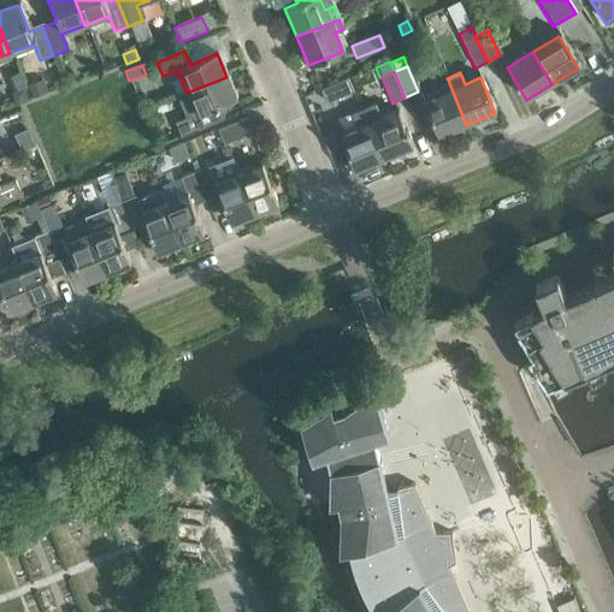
[(214,125),(223,122),(218,107),(236,100),(226,77),(187,93),(176,97),(186,120),(175,124),(181,138),(214,125)]
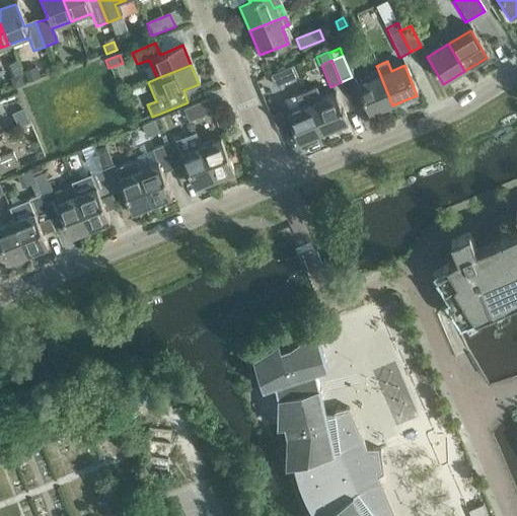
[(268,77),(273,88),(295,80),(291,69),(268,77)]
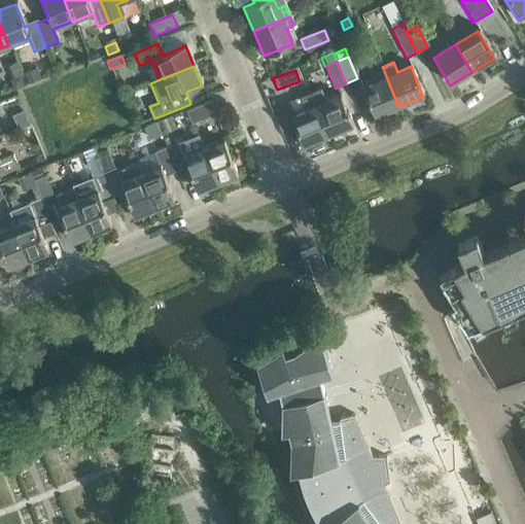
[(398,107),(384,71),(375,75),(377,80),(361,86),(374,117),(398,107)]
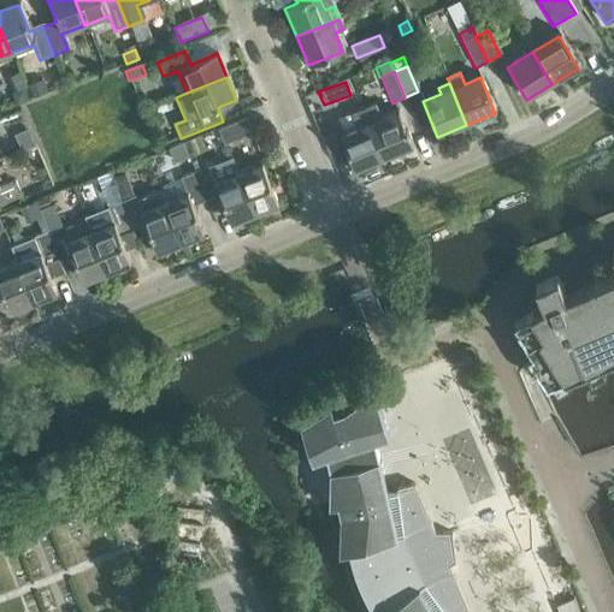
[(42,84),(29,90),(33,99),(46,94),(42,84)]
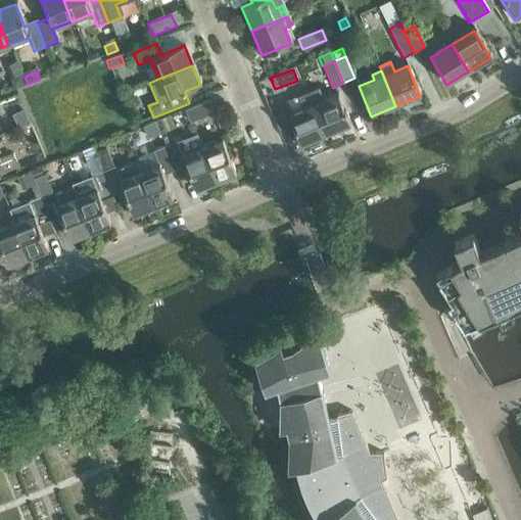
[(14,79),(12,84),(14,89),(24,86),(20,76),(14,79)]
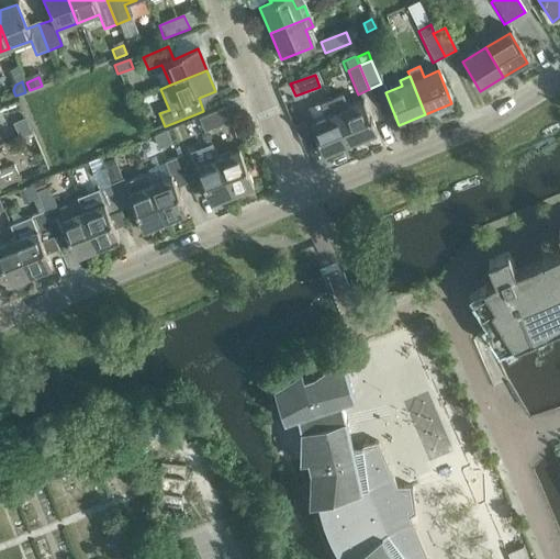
[(329,102),(349,146),(376,135),(361,103),(346,110),(340,98),(329,102)]
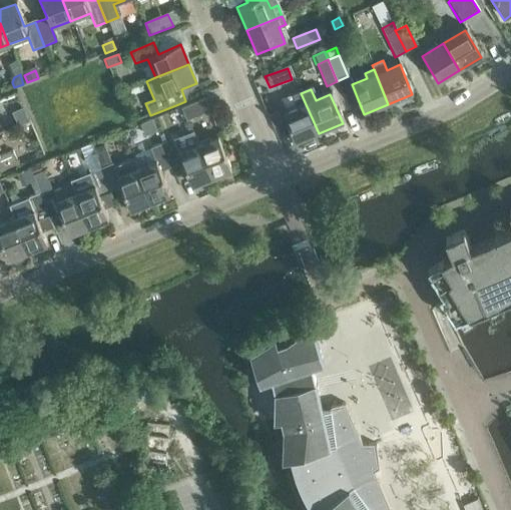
[(319,133),(301,93),(292,97),(296,108),(282,114),(295,144),(319,133)]
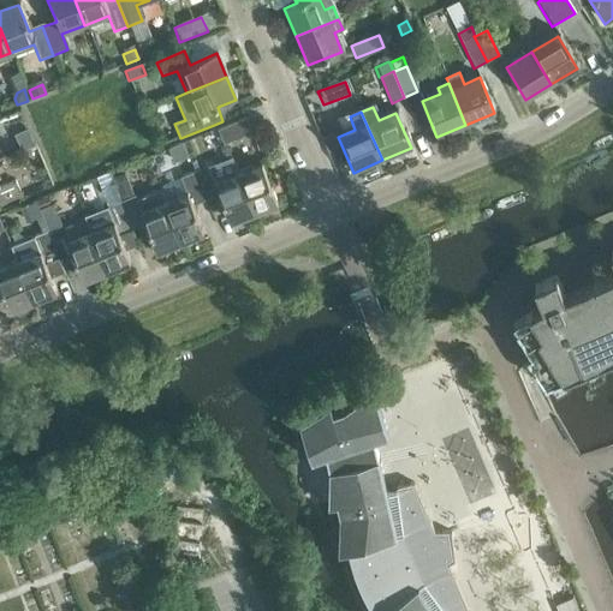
[(219,131),(224,145),(251,135),(245,120),(219,131)]
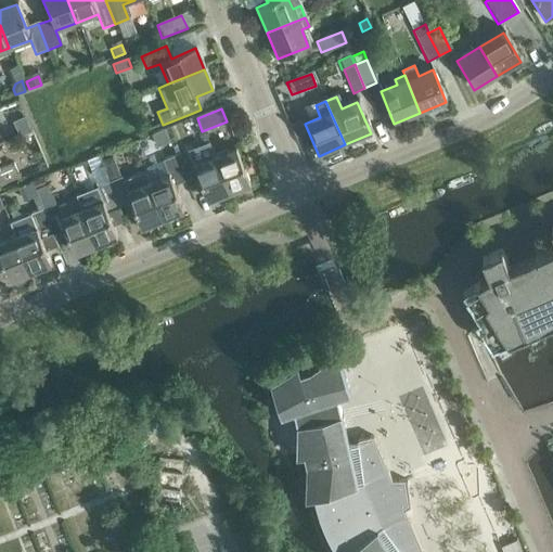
[(163,131),(151,137),(156,149),(167,143),(163,131)]
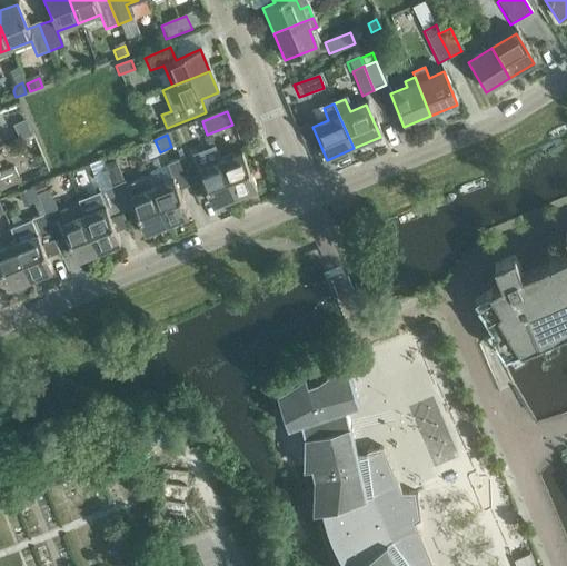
[(219,162),(234,200),(256,191),(240,155),(219,162)]
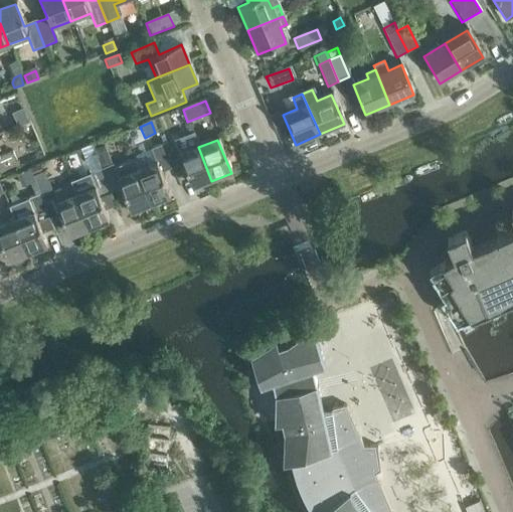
[(163,147),(162,147),(171,170),(172,170),(183,166),(192,189),(211,181),(198,147),(178,155),(173,143),(163,147)]
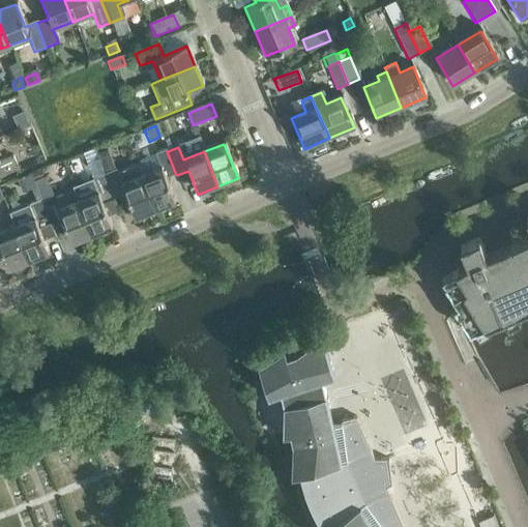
[(106,151),(95,155),(99,166),(110,162),(106,151)]
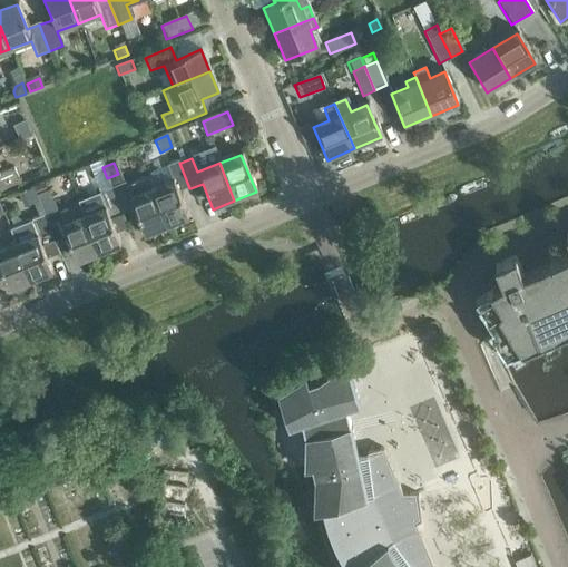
[(153,191),(152,191),(166,227),(188,220),(178,194),(189,188),(179,163),(166,168),(172,183),(153,191)]
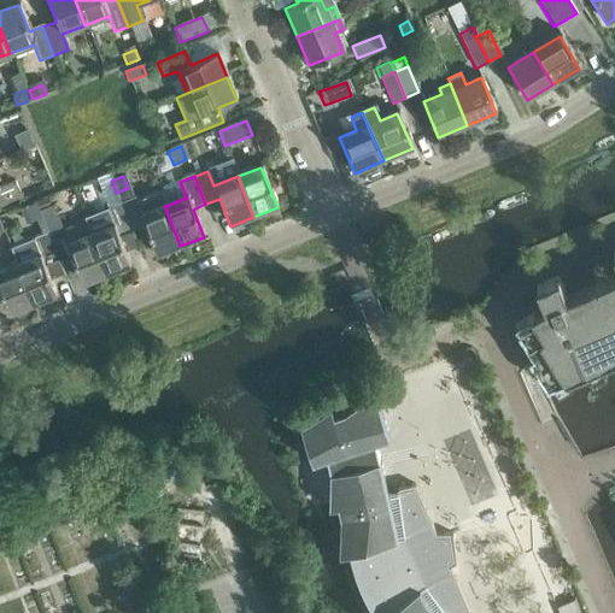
[(0,206),(19,199),(13,186),(0,192),(0,206)]
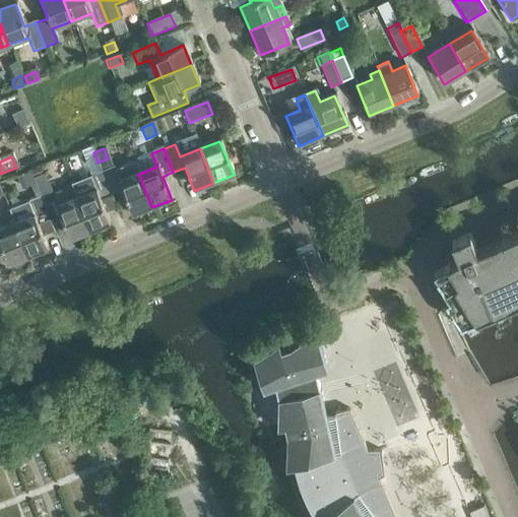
[(114,169),(102,174),(111,197),(123,192),(132,215),(151,207),(138,174),(139,174),(134,163),(114,171),(114,169)]
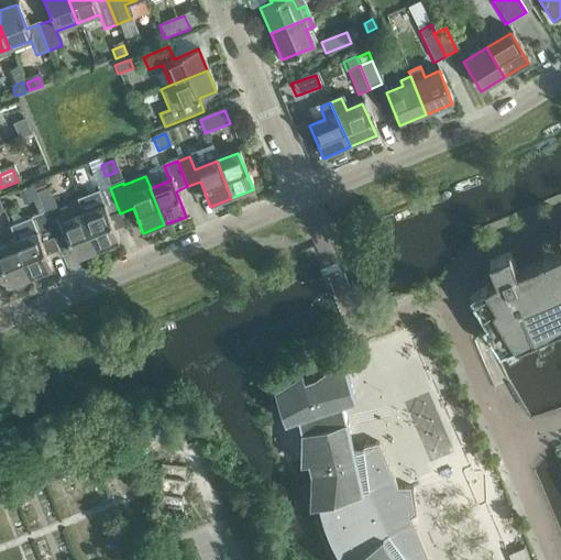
[(42,183),(32,186),(35,195),(45,190),(42,183)]
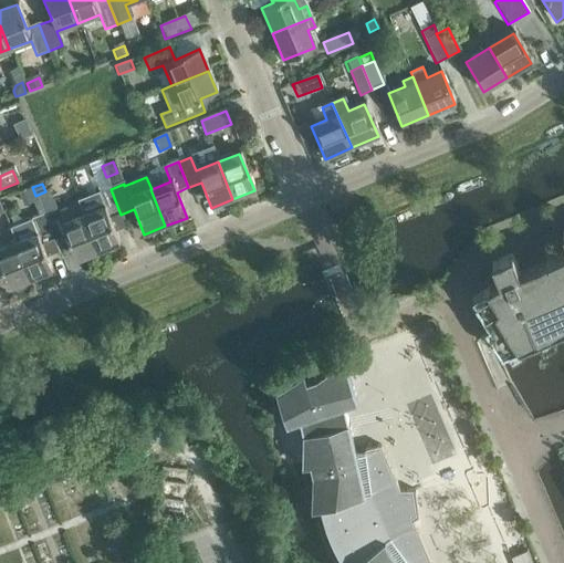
[(32,187),(18,193),(22,205),(37,199),(35,196),(32,187)]
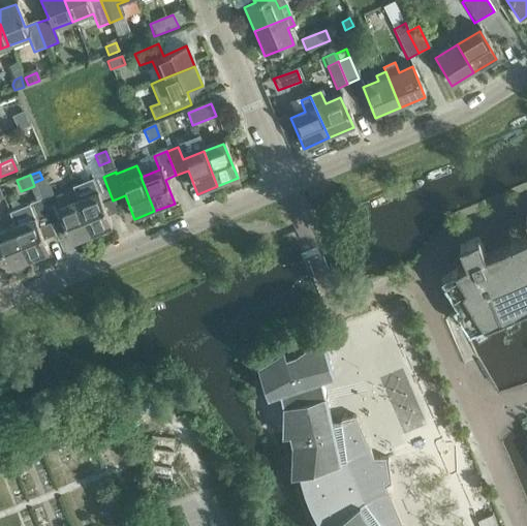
[(97,194),(76,202),(91,237),(111,228),(105,216),(117,212),(113,200),(103,177),(91,181),(97,194)]
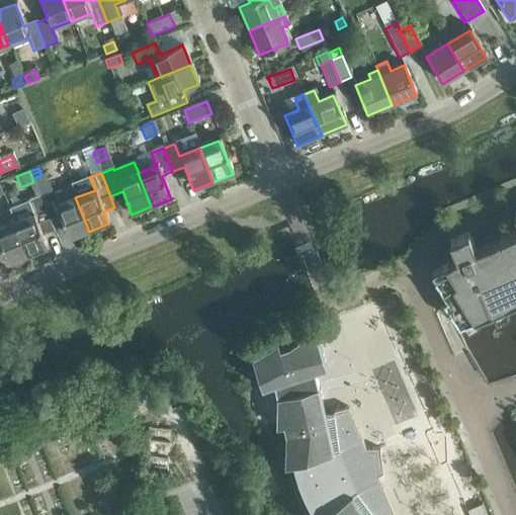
[(39,197),(38,197),(48,222),(49,221),(60,217),(69,240),(89,232),(75,197),(74,198),(70,188),(52,195),(51,192),(51,193),(39,197)]
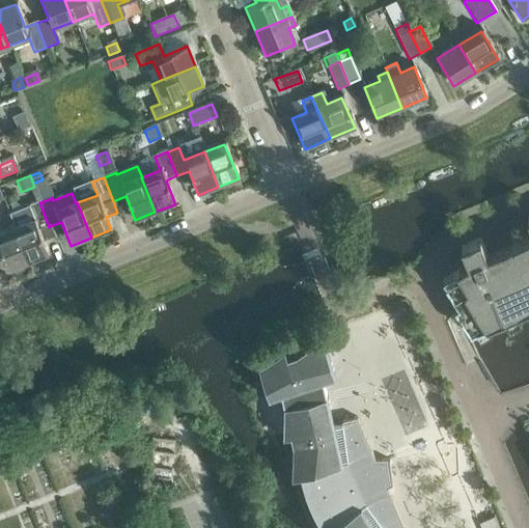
[(39,202),(8,215),(14,228),(27,262),(48,255),(43,242),(53,238),(49,227),(39,202)]
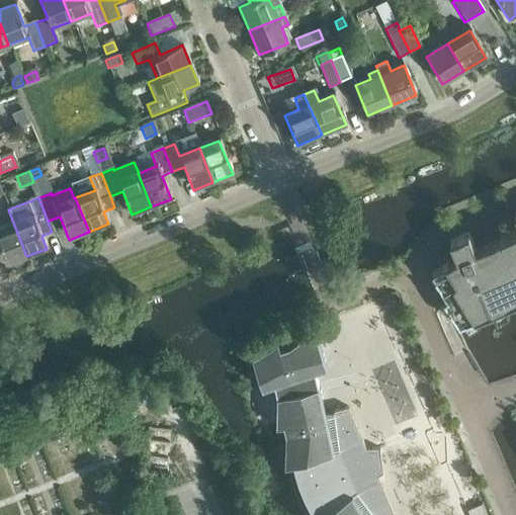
[(455,258),(431,274),(446,298),(443,301),(458,325),(515,299),(515,212),(510,216),(515,229),(515,233),(475,251),(467,234),(448,242),(455,258)]
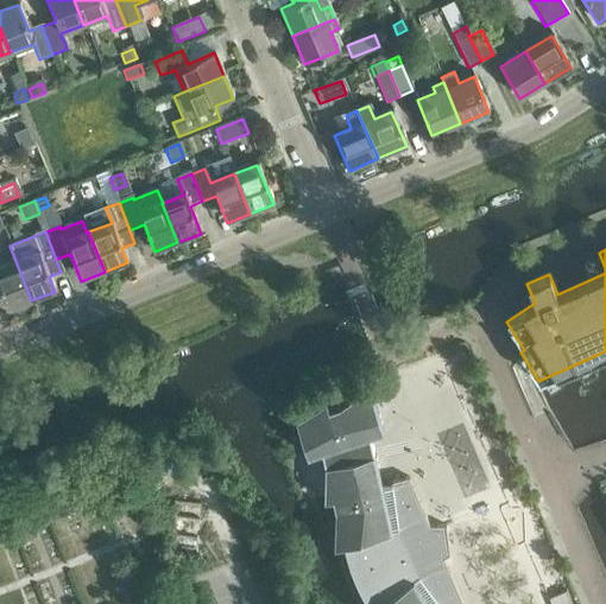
[(0,293),(1,293),(8,310),(31,300),(16,261),(0,266),(0,293)]
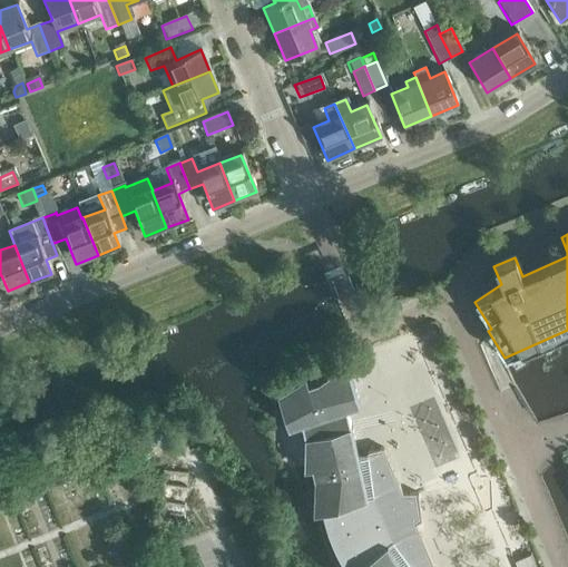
[(344,364),(341,367),(317,382),(306,385),(304,378),(276,396),(287,430),(301,426),(304,438),(303,471),(311,469),(313,480),(312,512),(321,510),(323,517),(324,522),(326,528),(327,533),(330,538),(332,543),(334,548),(336,553),(339,557),(342,563),(343,566),(431,566),(414,527),(414,526),(419,524),(419,522),(420,522),(420,521),(417,497),(415,496),(414,496),(402,496),(401,496),(401,495),(382,452),(382,451),(381,451),(380,451),(368,453),(366,453),(365,455),(365,456),(365,457),(356,459),(345,410),(358,407),(344,364)]
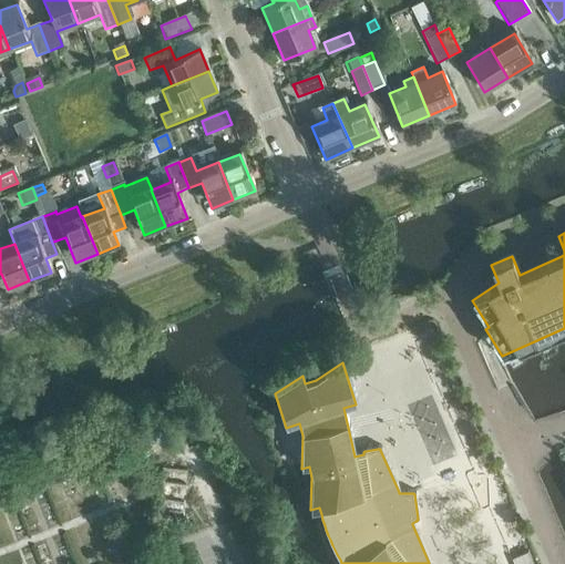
[(531,563),(526,554),(511,561),(512,563),(531,563)]
